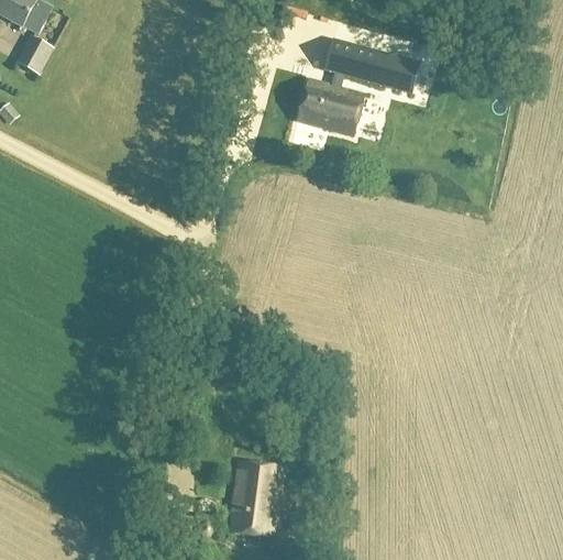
[(0,0),(0,12),(37,32),(51,7),(37,0),(0,0)]
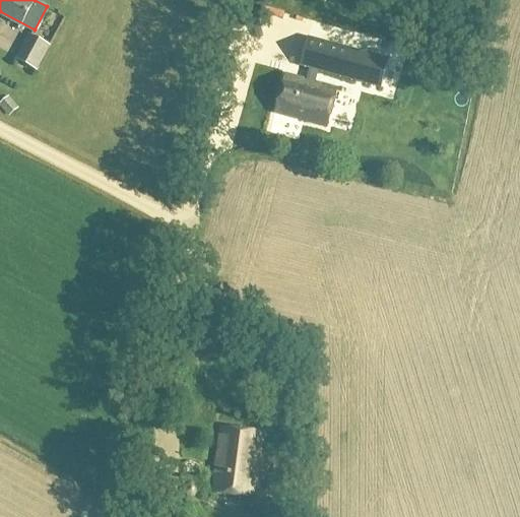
[(49,44),(29,33),(16,57),(36,68),(49,44)]
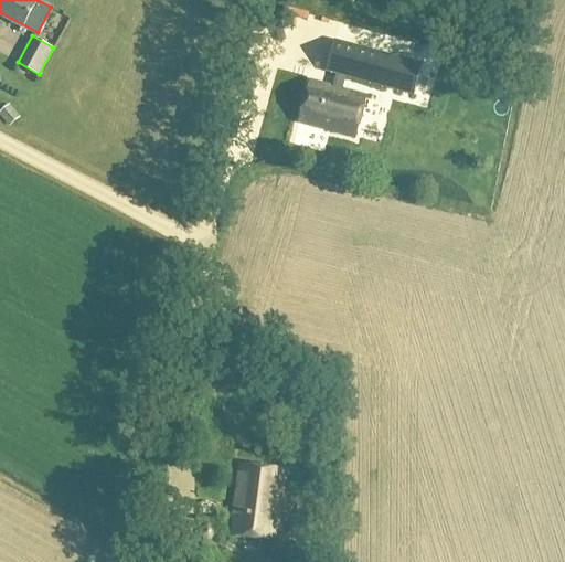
[(310,78),(298,120),(355,136),(366,93),(342,86),(345,73),(414,92),(422,62),(334,39),(326,69),(338,71),(333,84),(310,78)]
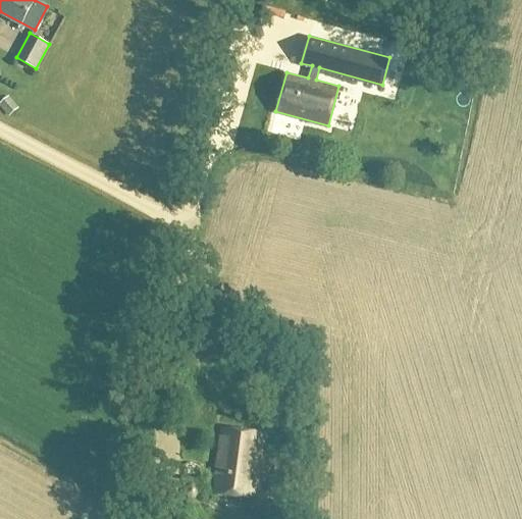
[(8,94),(0,101),(0,105),(8,114),(18,106),(8,94)]
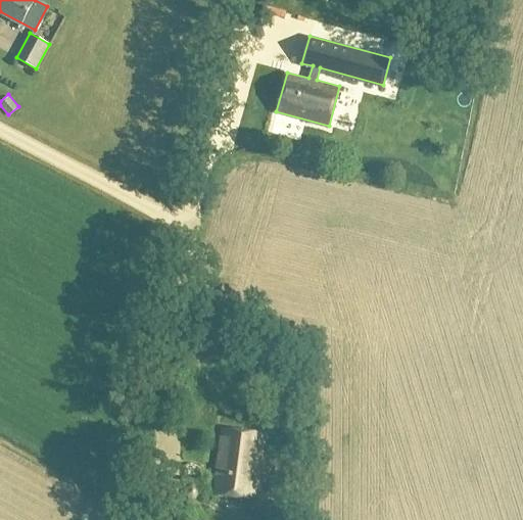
[(264,433),(222,428),(214,492),(255,498),(264,433)]
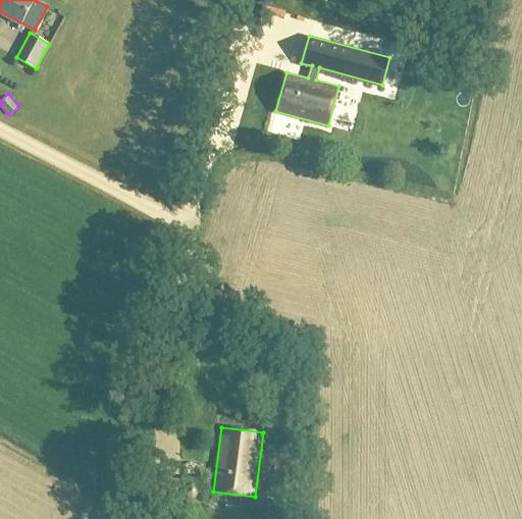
[(193,498),(200,492),(199,484),(193,480),(186,484),(186,492),(193,498)]
